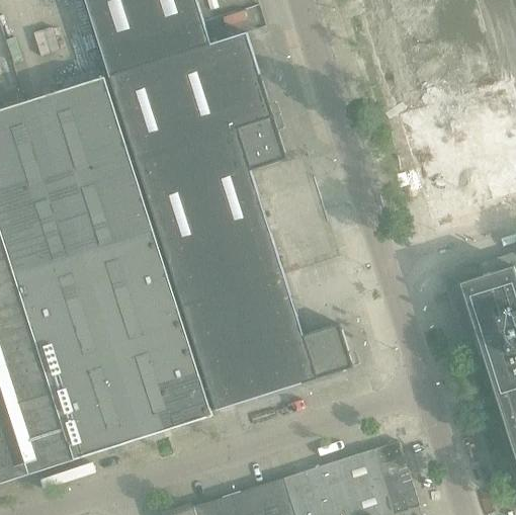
[(84,0),(107,75),(209,43),(195,0),(84,0)]
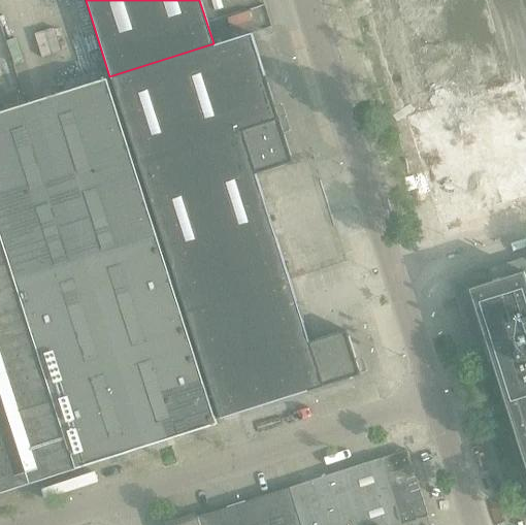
[(363,0),(364,3),(365,3),(428,232),(506,210),(503,200),(525,193),(525,134),(489,0),(363,0)]
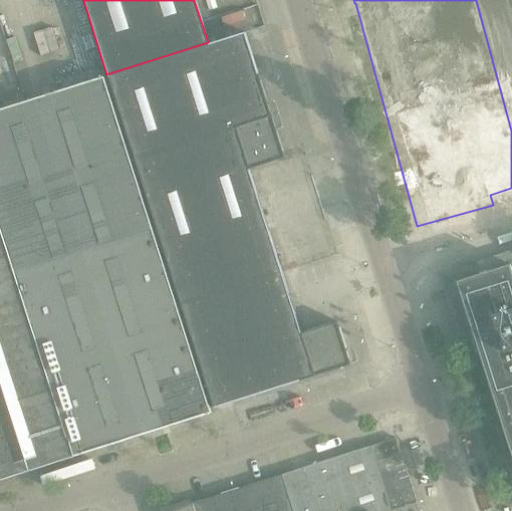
[(275,128),(266,100),(264,94),(244,31),(208,42),(106,74),(213,407),(298,378),(298,379),(349,362),(345,348),(335,319),(300,331),(248,168),(284,157),(275,128)]
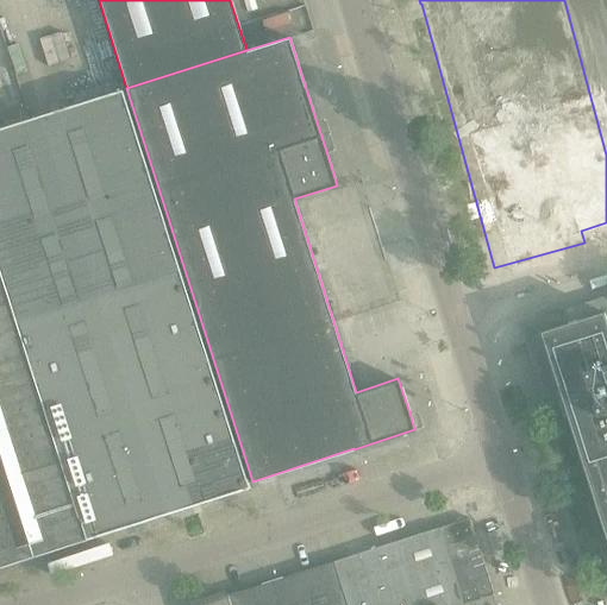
[(0,565),(249,486),(121,89),(30,118),(25,105),(0,112),(0,565)]
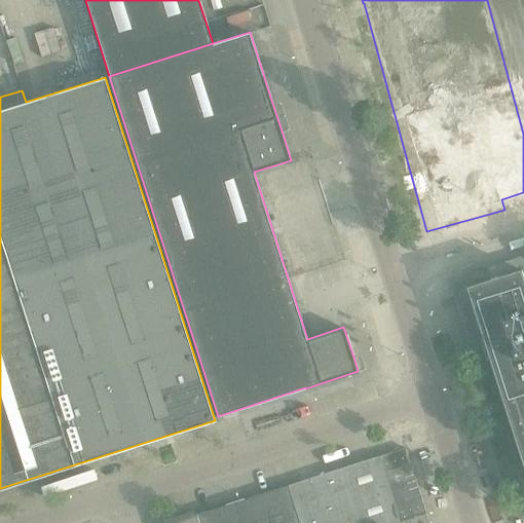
[(482,282),(466,287),(475,314),(478,323),(480,330),(483,339),(523,468),(523,279),(521,269),(510,273),(498,276),(489,279),(482,282)]
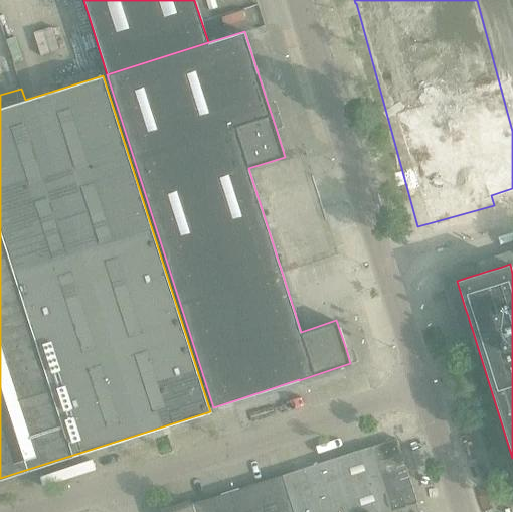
[(280,474),(291,511),(419,511),(395,437),(280,474)]
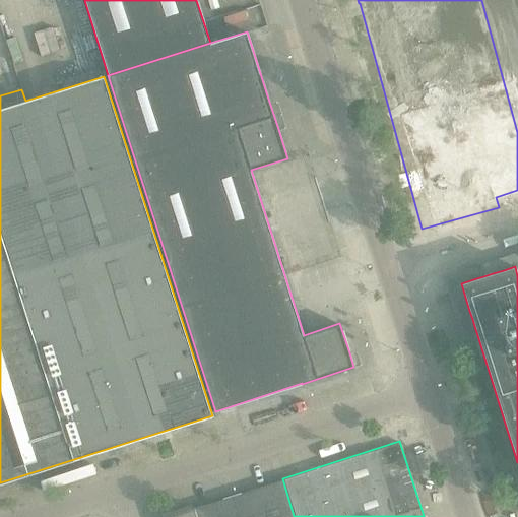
[(294,516),(282,478),(167,515),(167,516),(294,516)]
